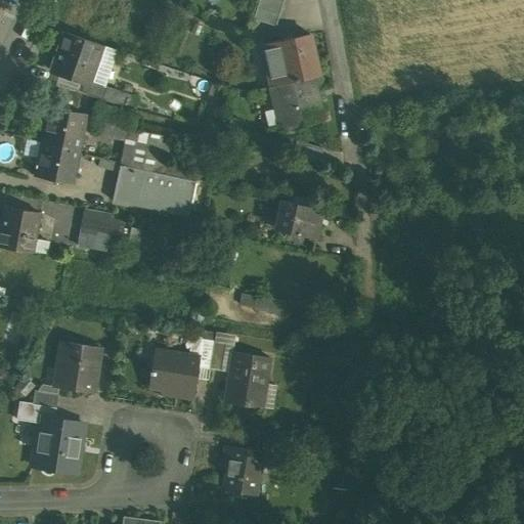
[(282,0),(258,0),(253,19),(275,27),(282,0)]
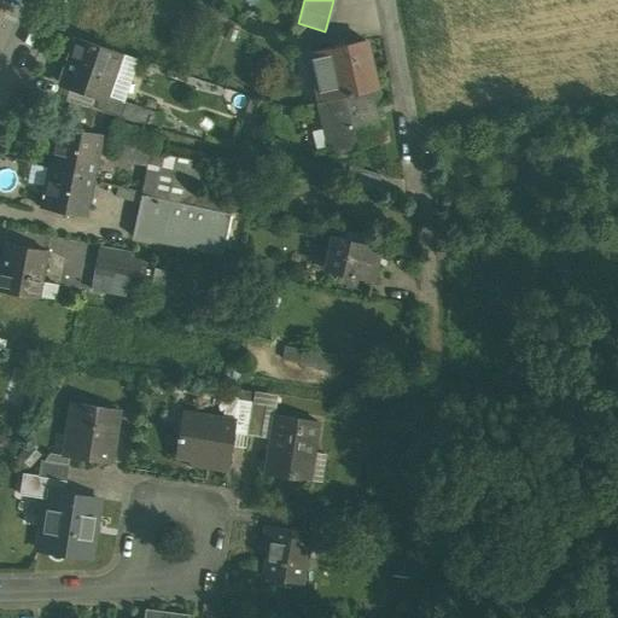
[(120,53),(76,39),(60,83),(93,94),(104,98),(105,95),(120,53)]
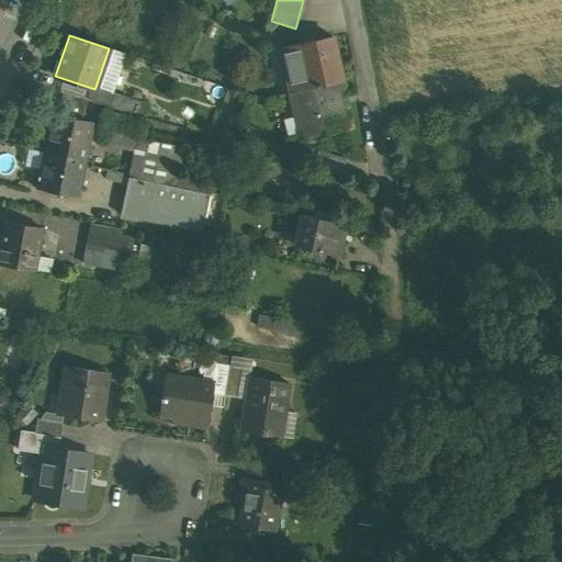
[(330,36),(279,47),(290,93),(333,82),(340,81),(330,36)]
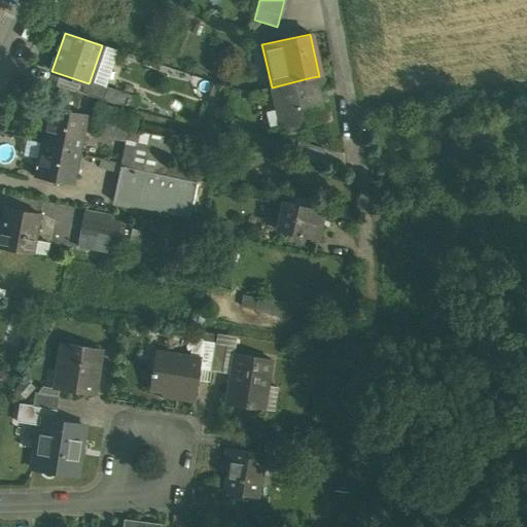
[(272,88),(271,88),(281,130),(323,118),(312,77),(272,88)]
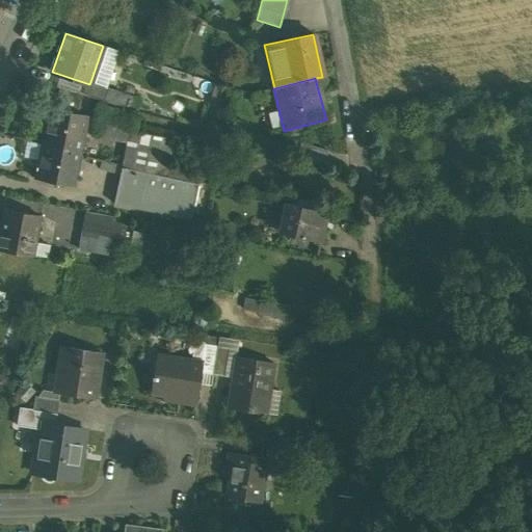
[(89,84),(80,81),(76,94),(80,95),(103,102),(108,88),(90,82),(89,84)]
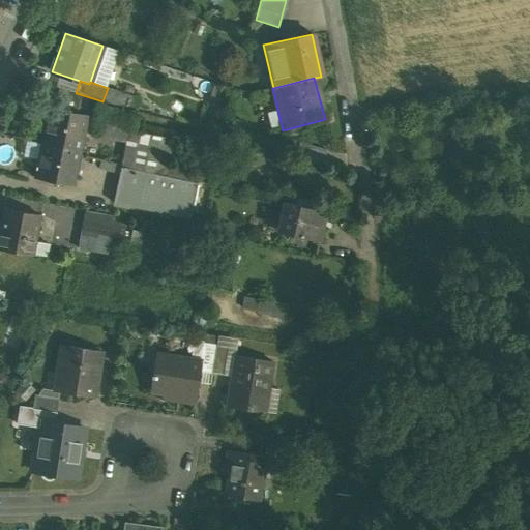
[(76,93),(58,88),(53,108),(77,113),(80,94),(76,93)]
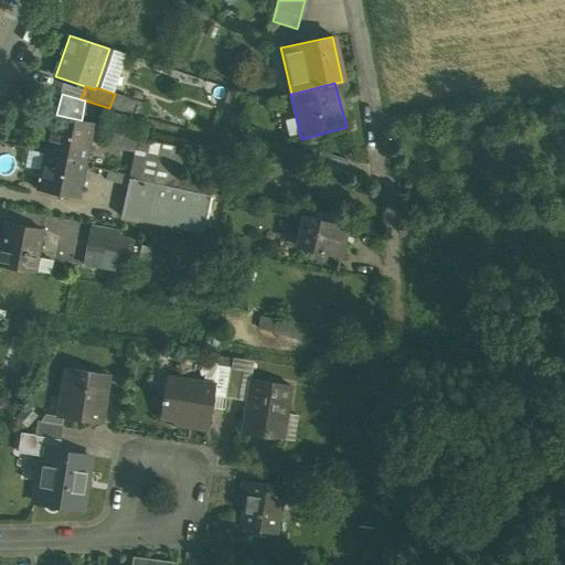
[(131,119),(102,110),(95,145),(124,148),(131,119)]
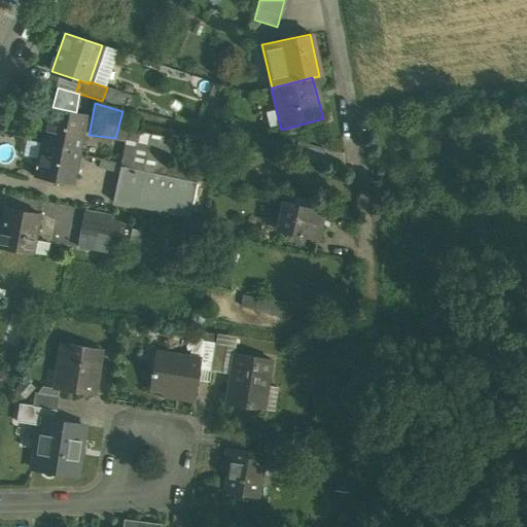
[(53,107),(49,106),(42,142),(78,150),(84,114),(76,112),(53,107)]
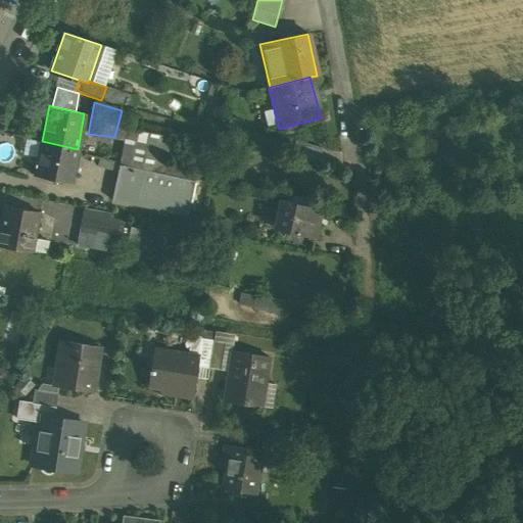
[(131,112),(122,110),(114,137),(125,139),(127,128),(128,128),(131,112)]
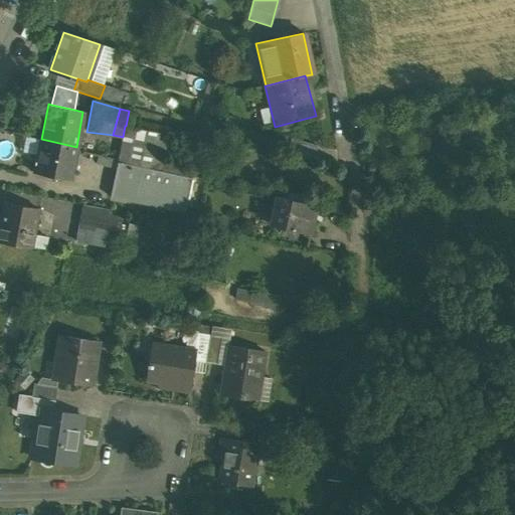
[(126,126),(125,126),(123,137),(118,161),(151,168),(159,133),(126,126)]
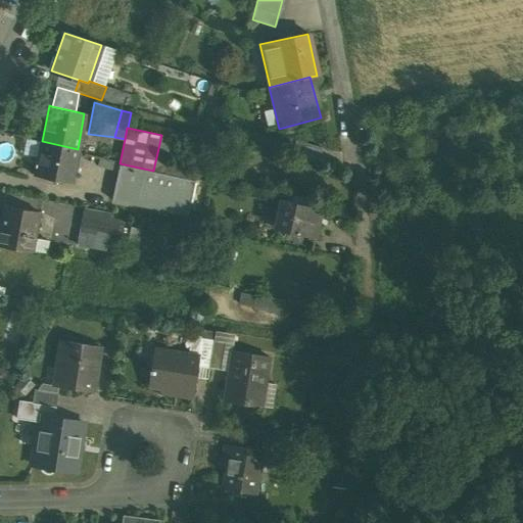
[(78,149),(42,141),(35,177),(70,184),(78,149)]
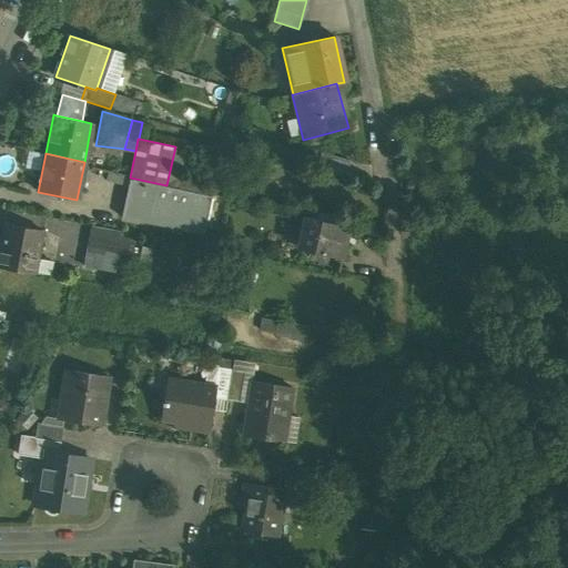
[(348,162),(320,153),(315,169),(344,176),(348,162)]
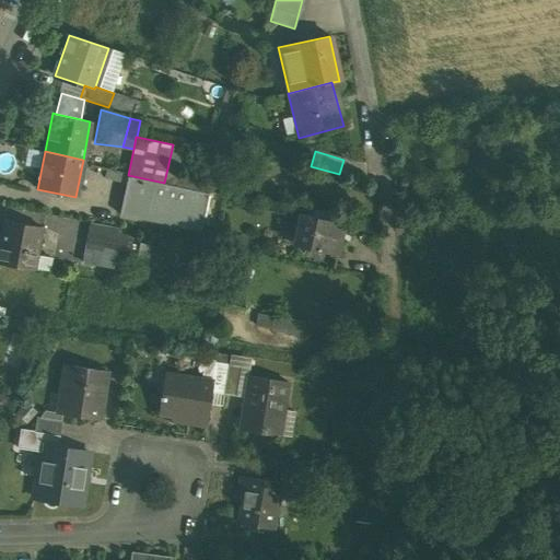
[(124,182),(126,172),(107,167),(105,177),(124,182)]
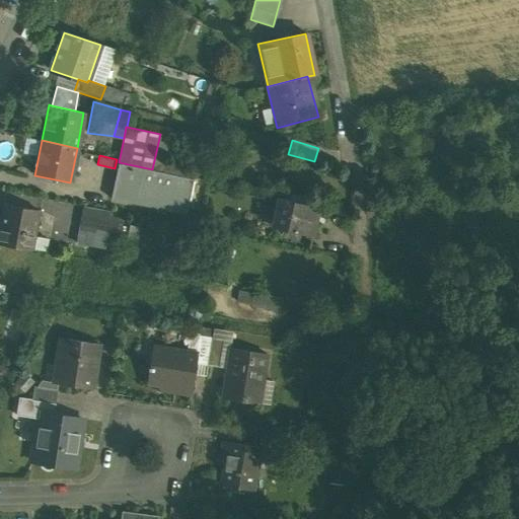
[(152,169),(119,162),(110,197),(184,212),(192,178),(152,169)]
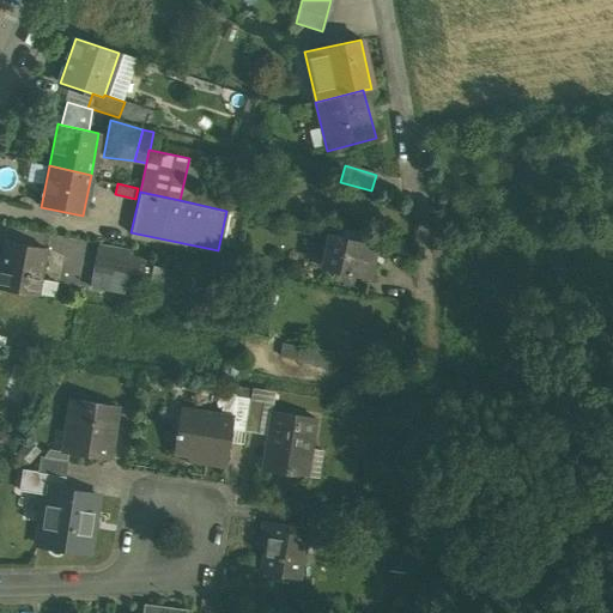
[(377,246),(328,234),(323,254),(334,256),(331,271),(370,280),(377,246)]
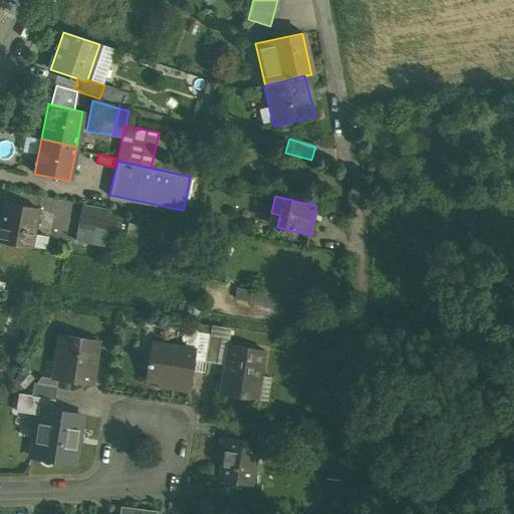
[(38,210),(4,203),(0,219),(0,242),(30,248),(33,234),(38,210)]
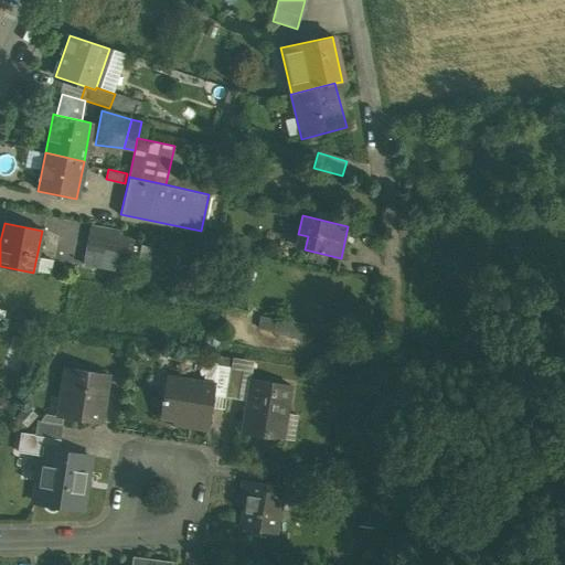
[(123,231),(89,225),(86,240),(88,241),(89,238),(119,245),(123,231)]
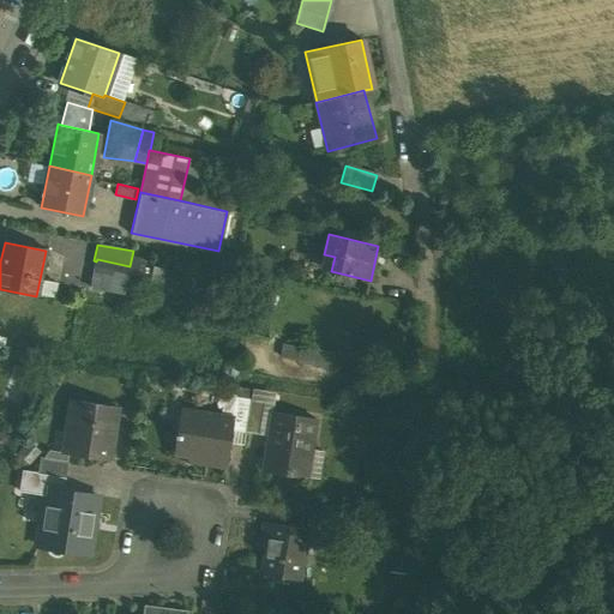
[(130,266),(97,259),(96,262),(90,288),(124,295),(130,266)]
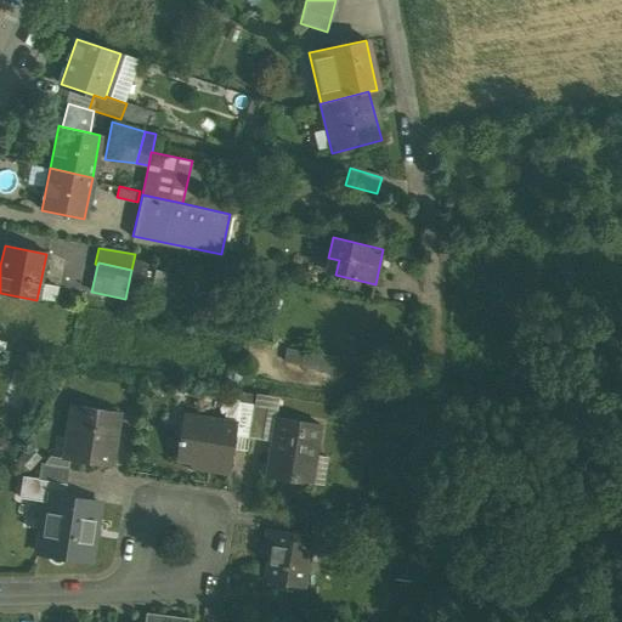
[(226,278),(177,269),(174,293),(221,301),(226,278)]
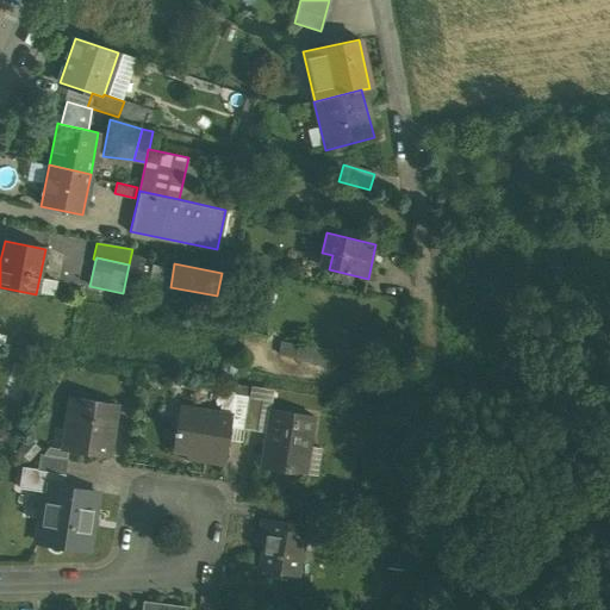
[(55,281),(39,278),(36,294),(53,297),(55,281)]
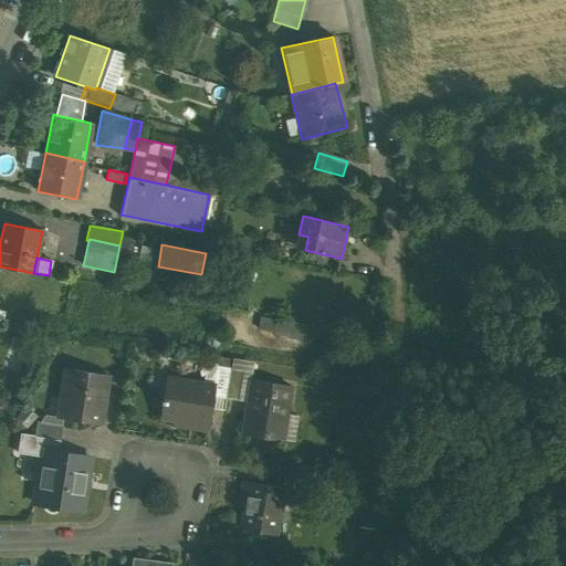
[(262,315),(260,328),(304,337),(306,324),(262,315)]
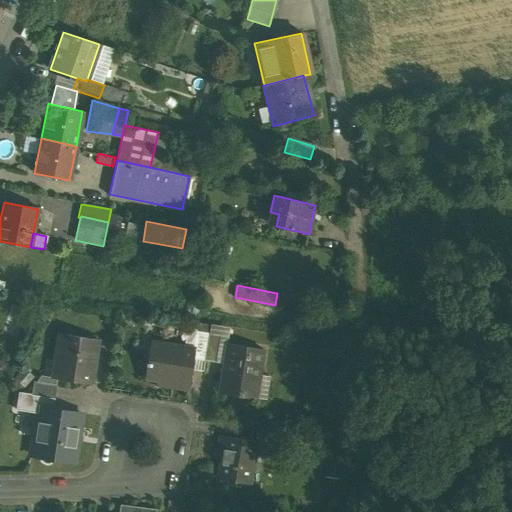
[(208,334),(195,332),(192,350),(195,351),(193,360),(204,362),(208,334)]
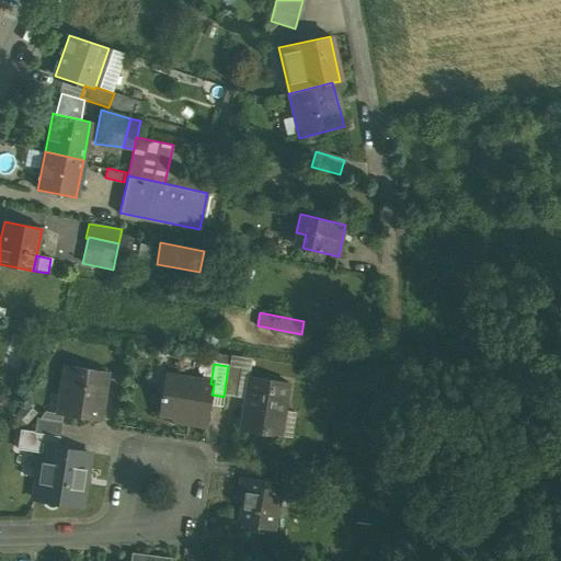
[(109,374),(66,366),(58,414),(100,421),(109,374)]
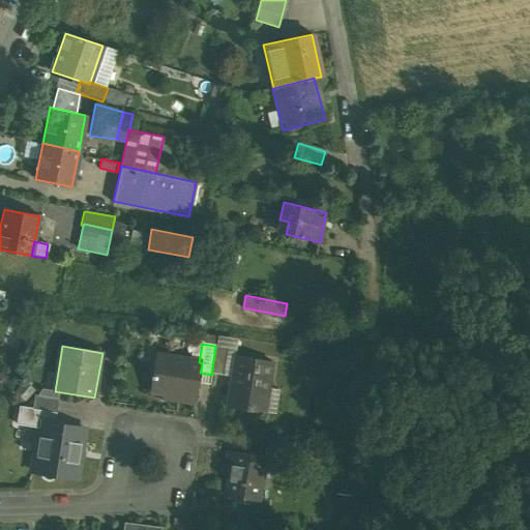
[(228,348),(215,346),(211,375),(224,377),(228,348)]
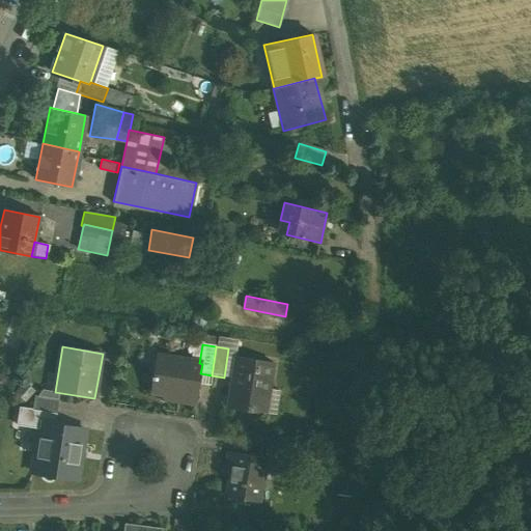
[(199,363),(156,357),(149,392),(196,400),(200,373),(202,364),(199,363)]
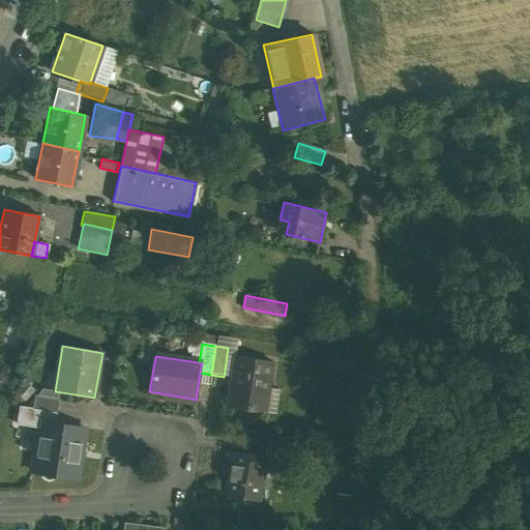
[(272,362),(235,357),(227,408),(259,413),(262,387),(269,388),(272,362)]
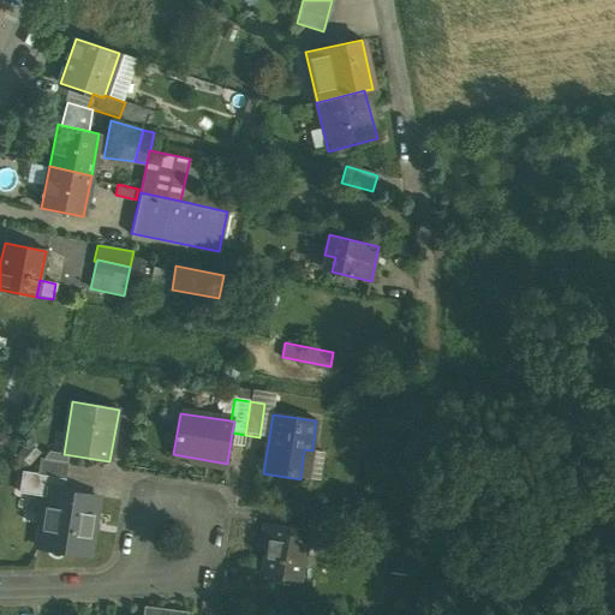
[(67,464),(40,458),(37,473),(65,478),(67,464)]
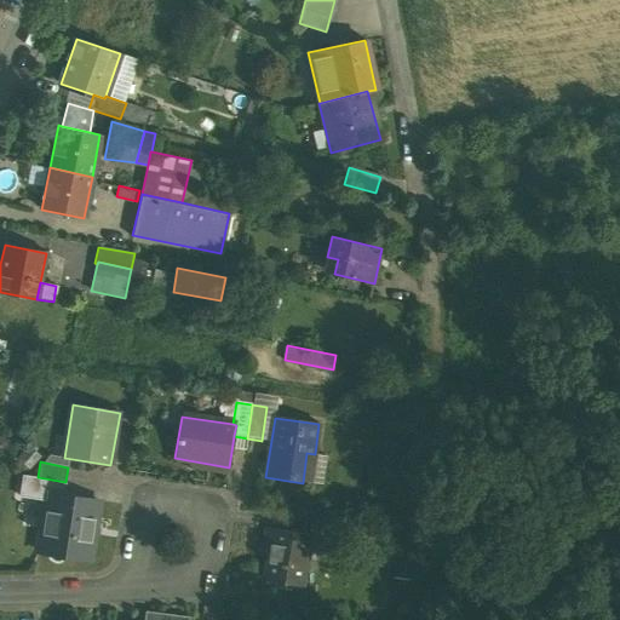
[(65,482),(38,477),(35,498),(47,500),(49,493),(64,495),(65,482)]
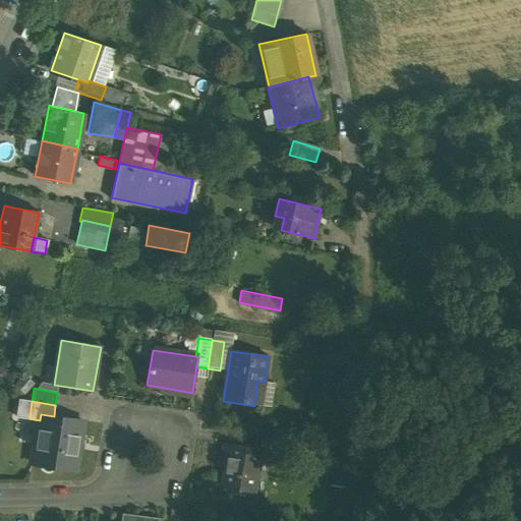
[(54,416),(41,414),(40,420),(32,463),(74,470),(83,421),(54,416)]
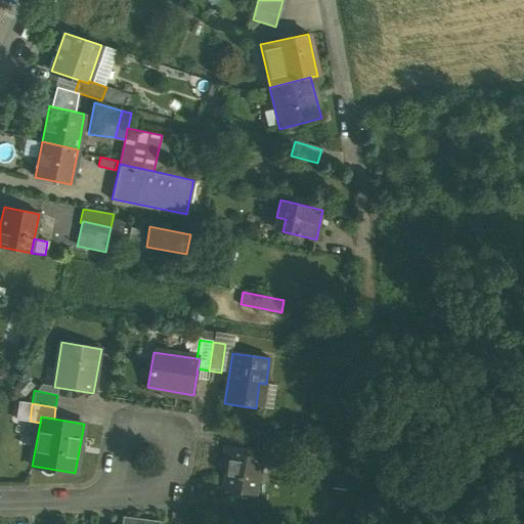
[(291,444),(264,439),(262,452),(263,453),(263,457),(288,462),(289,454),(291,444)]
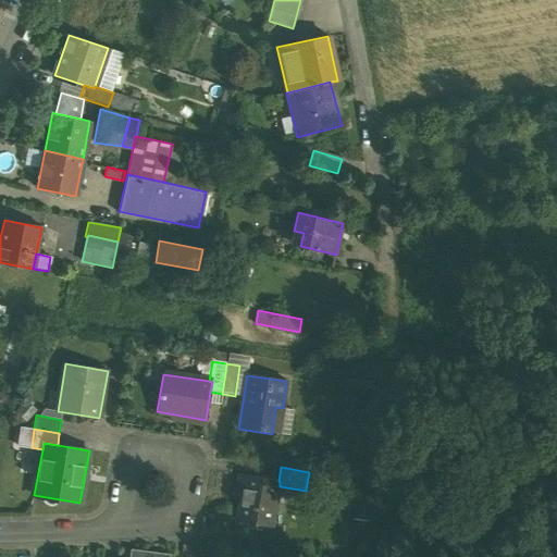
[(279,481),(245,475),(238,521),(272,527),(280,486),(280,482),(279,481)]
